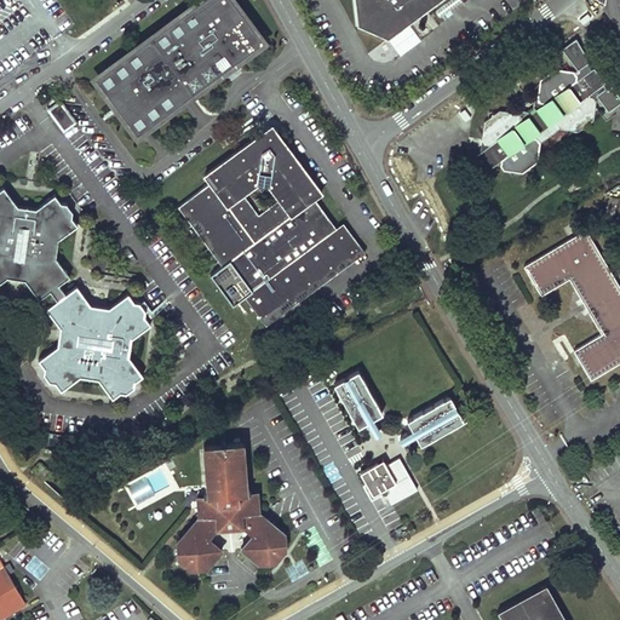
[(260,36),(234,0),(212,0),(199,10),(205,18),(191,29),(181,15),(151,36),(156,41),(143,51),(138,46),(110,67),(120,81),(107,91),(127,119),(141,109),(151,124),(181,103),(177,98),(190,87),(194,93),(223,72),(213,58),(227,49),(233,57),(260,36)]
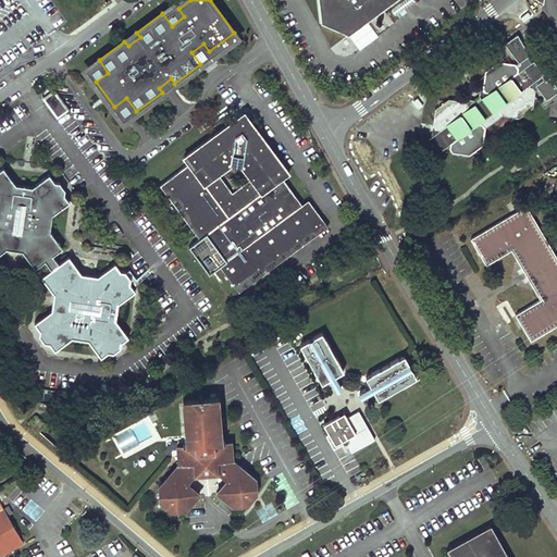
[(319,0),(322,22),(349,34),(395,0),(319,0)]
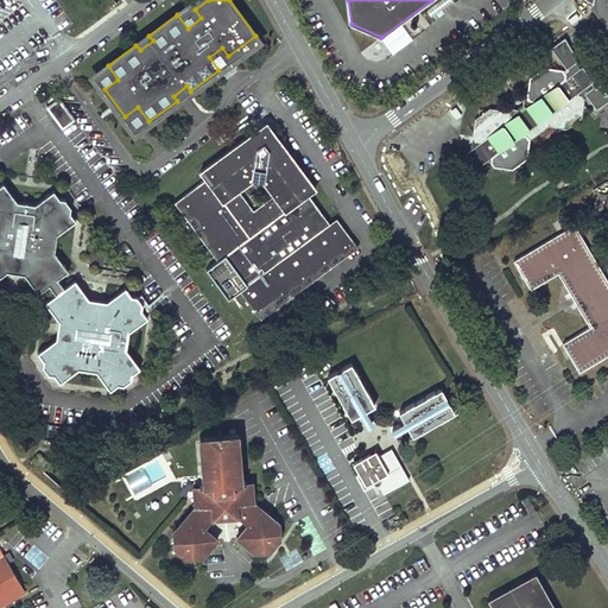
[(479,143),(461,156),(466,158),(468,160),(473,170),(492,156),(492,162),(494,165),(512,169),(527,157),(530,139),(527,135),(523,134),(544,118),(548,125),(567,128),(582,116),(584,99),(588,96),(596,109),(607,100),(607,94),(599,82),(594,84),(593,82),(594,81),(583,65),(581,67),(576,61),(581,57),(565,36),(551,45),(565,67),(563,69),(544,65),(530,77),(527,95),(523,97),(524,105),(526,109),(520,114),(517,108),(511,107),(507,109),(491,107),(475,118),(472,135),(475,140),(479,141),(479,143)]
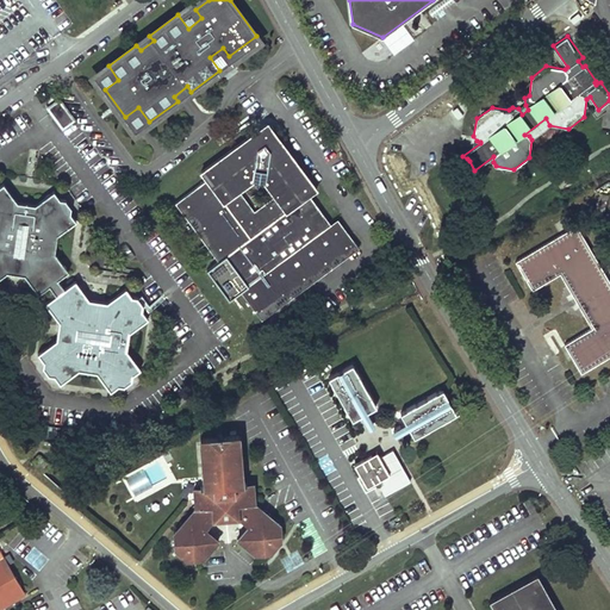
[(58,100),(48,107),(63,128),(74,120),(58,100)]
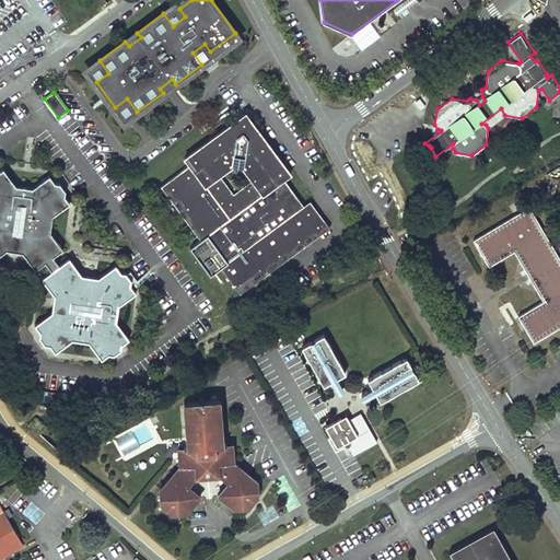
[(246,112),(229,125),(234,132),(240,128),(244,129),(249,130),(253,135),(259,130),(246,112)]
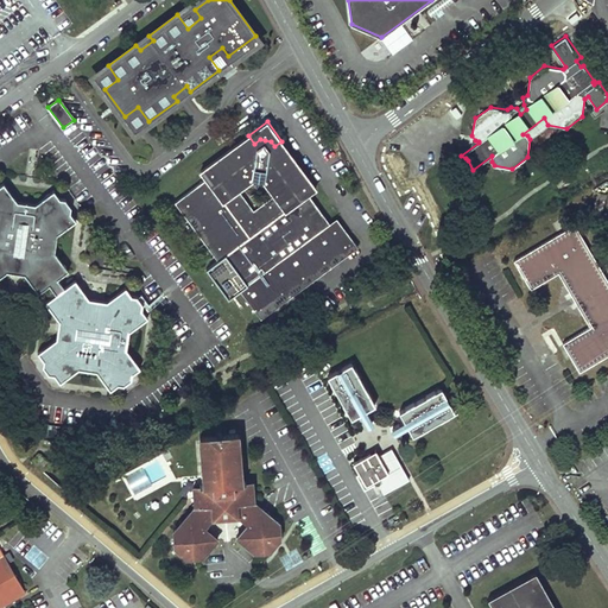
[(359,246),(347,230),(340,236),(335,230),(329,222),(308,194),(316,189),(282,141),(274,146),(271,141),(265,140),(260,139),(254,144),(248,135),(200,171),(206,178),(175,201),(195,228),(217,259),(206,267),(229,299),(241,290),(261,317),(359,246)]
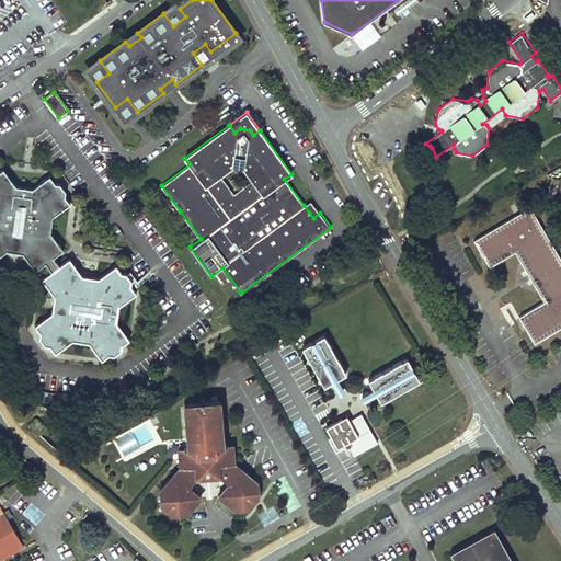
[(66,195),(66,190),(61,192),(57,185),(60,183),(55,182),(49,174),(33,187),(15,184),(3,168),(0,170),(0,254),(8,249),(9,240),(12,238),(21,240),(23,243),(22,251),(35,271),(46,262),(53,271),(41,278),(55,297),(64,298),(66,300),(64,310),(60,312),(53,311),(35,324),(39,331),(39,338),(43,334),(47,342),(44,344),(50,344),(56,352),(73,340),(88,342),(101,359),(109,354),(114,355),(112,352),(119,346),(122,350),(122,344),(129,339),(117,322),(119,305),(137,293),(132,285),(132,279),(128,283),(123,275),(127,273),(122,272),(116,264),(99,276),(82,274),(70,258),(60,264),(54,256),(64,250),(50,230),(53,216),(70,203),(66,195)]
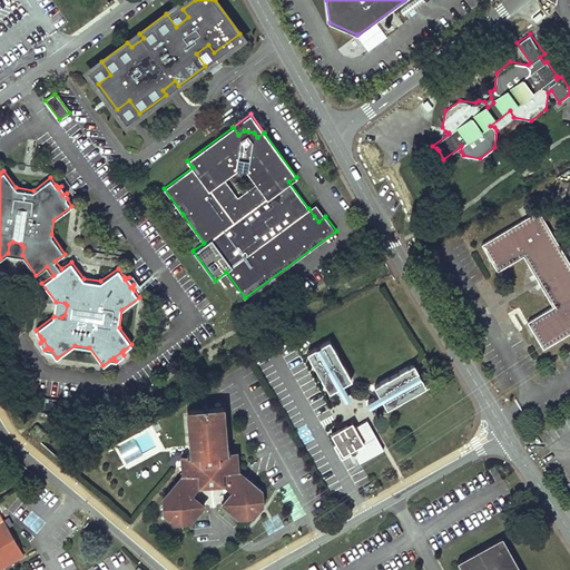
[(569,182),(561,179),(557,199),(564,200),(569,182)]
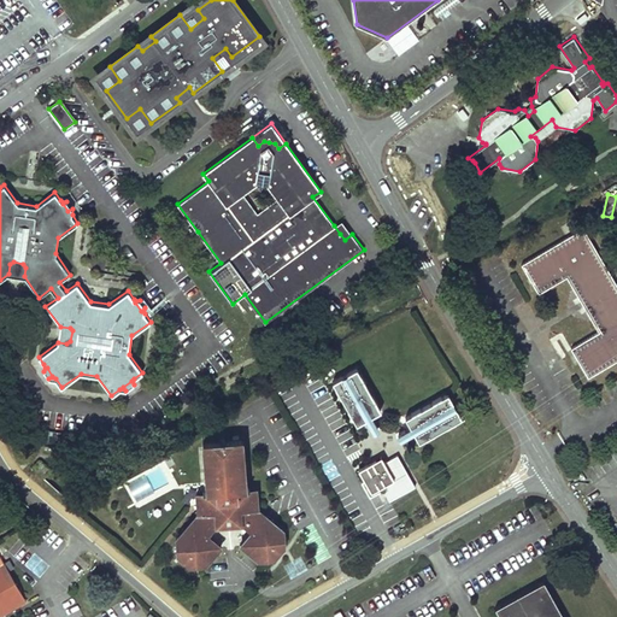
[(72,209),(66,201),(63,204),(68,211),(72,209)]
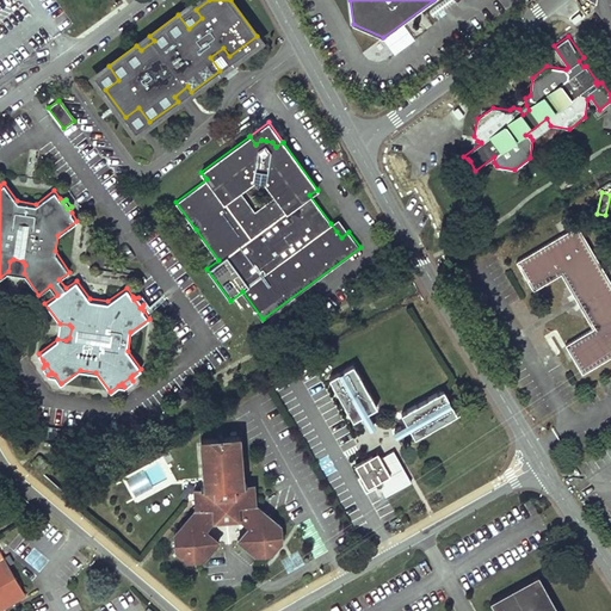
[(339,218),(331,223),(337,232),(341,238),(349,232),(339,218)]
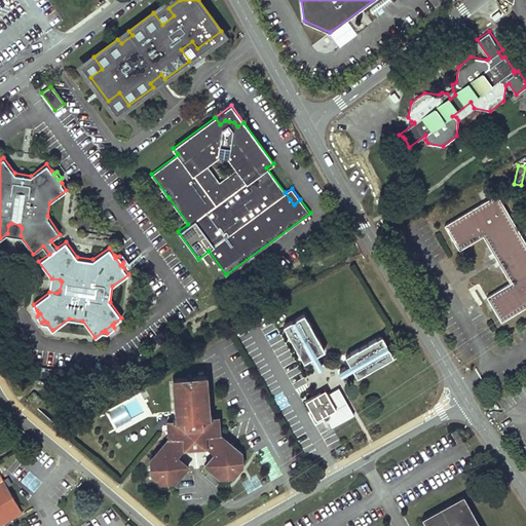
[(525,242),(496,193),(444,224),(458,250),(483,235),(497,259),(511,283),(487,297),(501,321),(525,305),(525,242)]
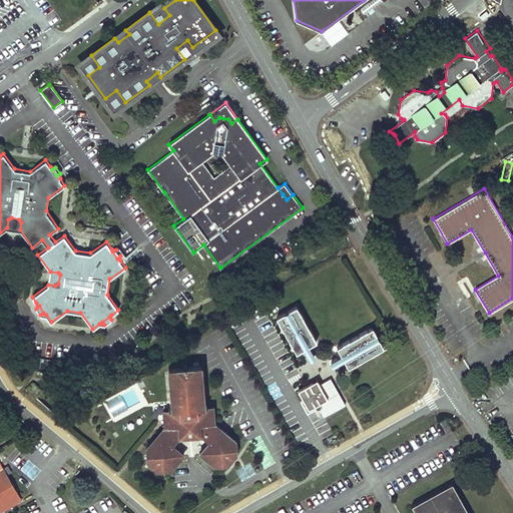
[(7,227),(20,229),(21,222),(19,219),(11,217),(8,219),(7,227)]
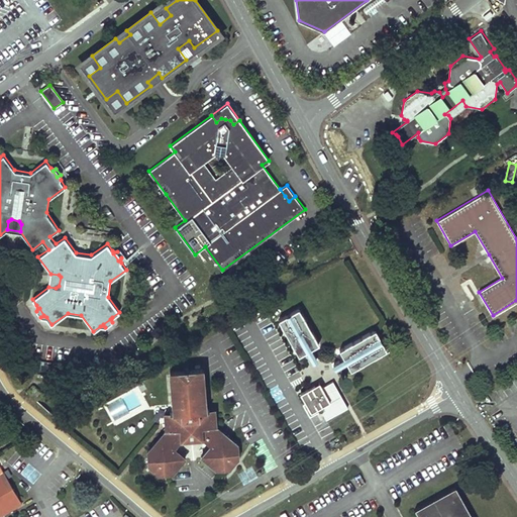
[(121,257),(117,251),(113,253),(118,261),(121,257)]
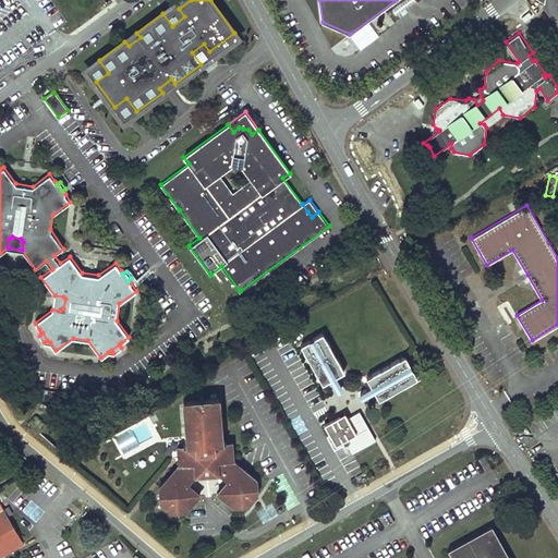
[(55,295),(52,310),(60,311),(63,308),(65,299),(63,296),(55,295)]
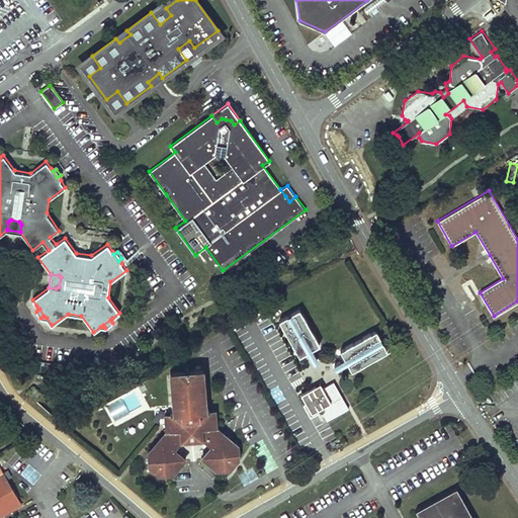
[(299,308),(279,320),(299,355),(321,344),(299,308)]
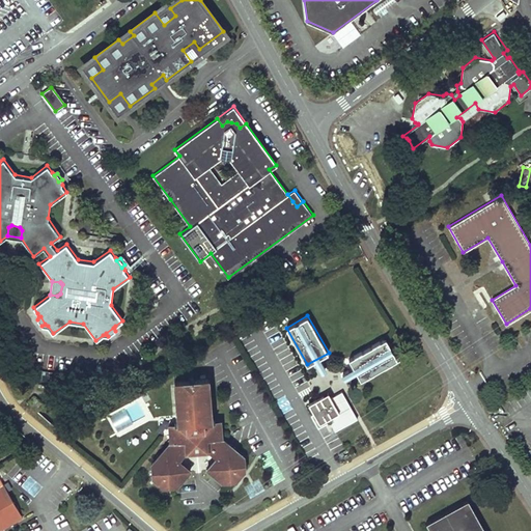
[(386,337),(348,359),(361,380),(398,359),(386,337)]
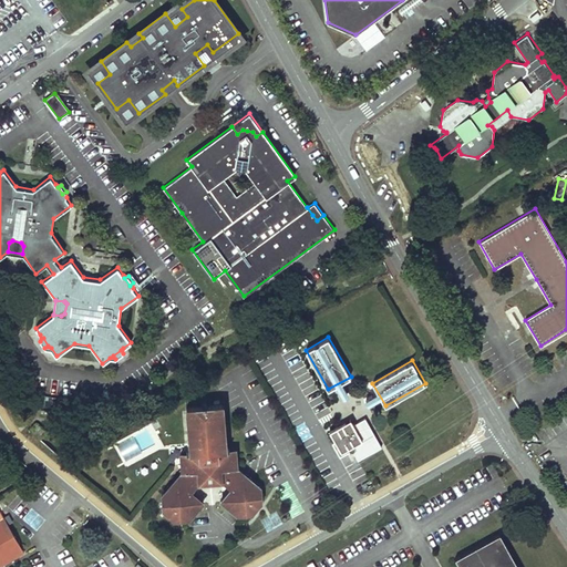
[(223,403),(186,406),(189,451),(179,452),(181,471),(161,493),(162,501),(166,504),(162,509),(174,521),(176,521),(181,515),(185,518),(189,518),(204,502),(192,491),(198,483),(222,481),(230,488),(219,500),(237,515),(241,514),(246,509),(250,513),(251,513),(263,501),(257,496),(261,491),(261,487),(238,467),(236,447),(225,449),(223,403)]
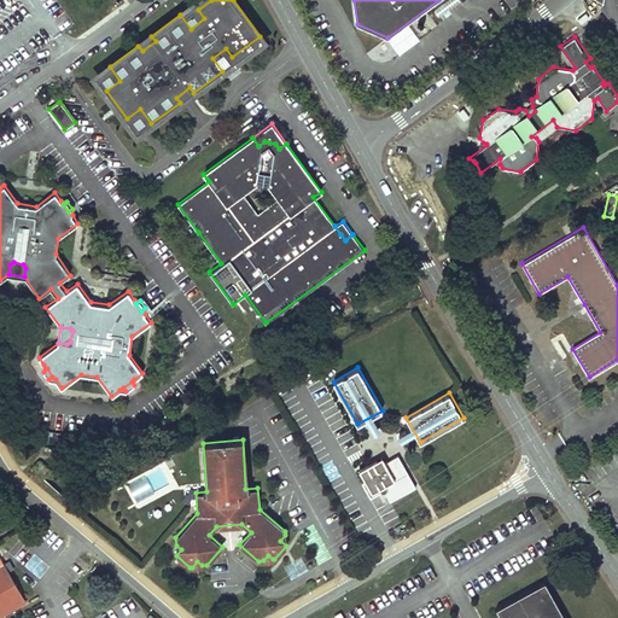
[(375,461),(359,470),(365,481),(362,482),(371,497),(382,490),(384,491),(390,501),(415,487),(397,454),(385,462),(386,464),(375,461)]
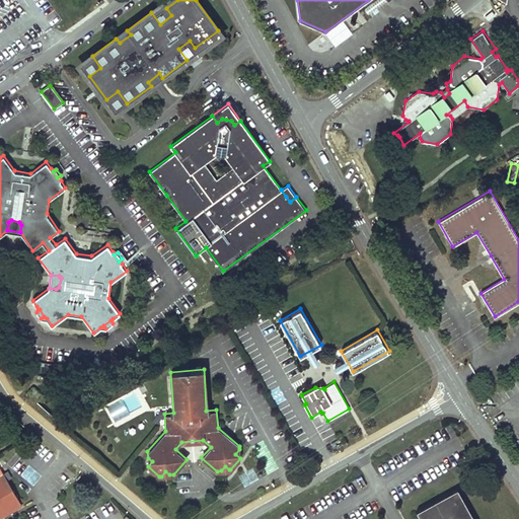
[(32,389),(28,393),(35,398),(39,395),(32,389)]
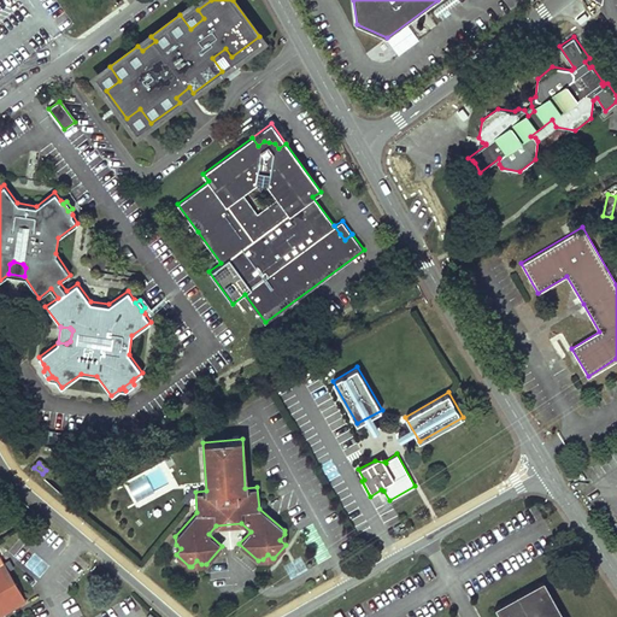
[(25,600),(1,557),(0,557),(0,615),(3,613),(1,611),(11,606),(12,607),(25,600)]
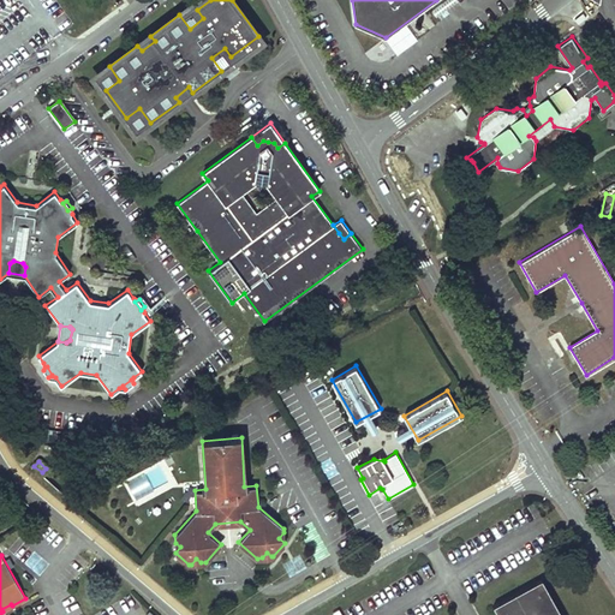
[(561,614),(542,579),(494,605),(499,614),(561,614)]
